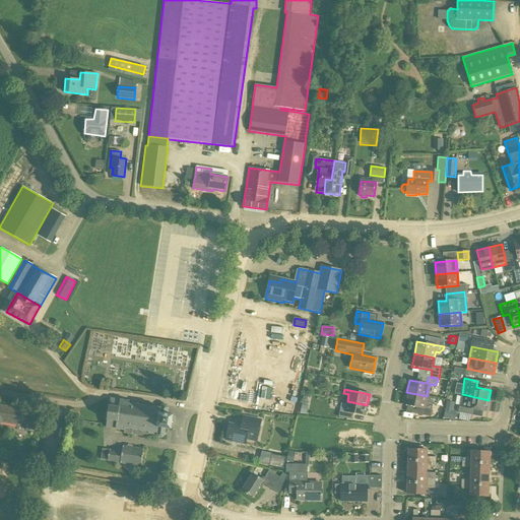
[(427,396),(406,392),(404,405),(425,409),(427,400),(430,401),(431,397),(427,396)]
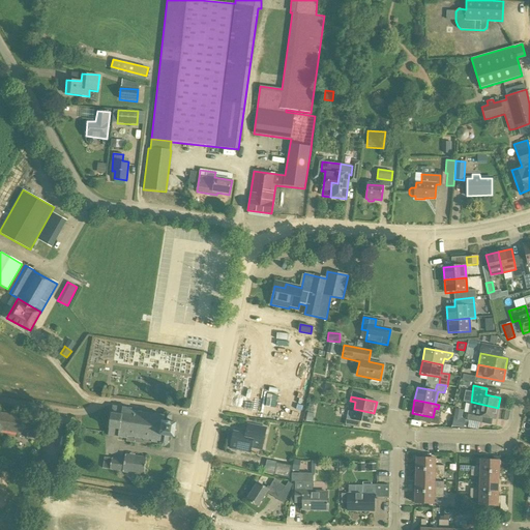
[(471,402),(467,420),(469,420),(479,422),(480,416),(496,419),(498,408),(471,402)]
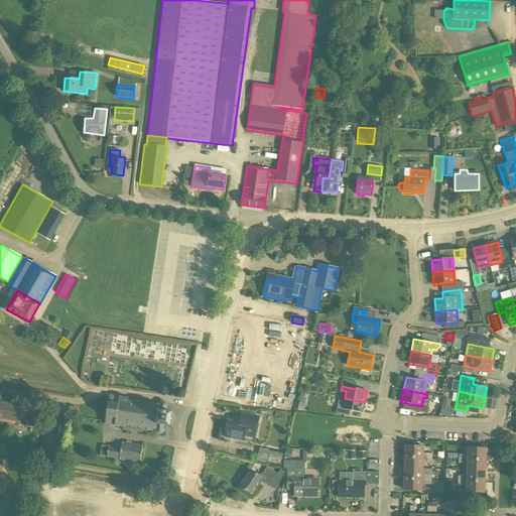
[(159,404),(128,400),(128,398),(109,395),(105,424),(123,426),(123,430),(146,433),(147,430),(155,431),(157,434),(160,434),(163,432),(164,425),(169,426),(171,412),(166,411),(167,404),(165,402),(161,401),(159,403),(159,404)]
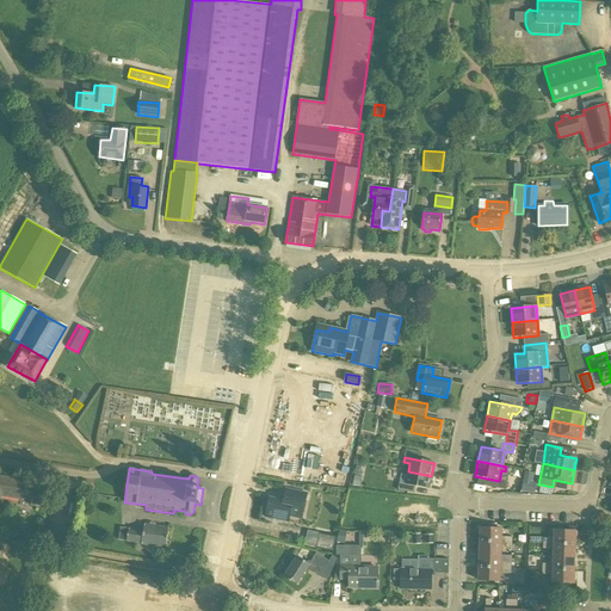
[(429,488),(431,476),(408,471),(407,475),(401,474),(400,482),(406,483),(406,485),(429,488)]
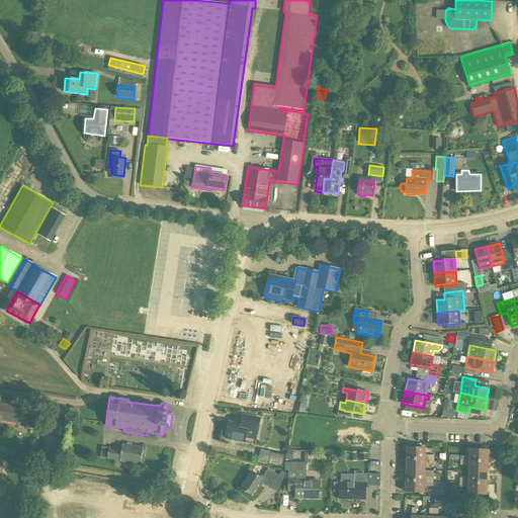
[(38,429),(40,417),(41,411),(1,404),(0,407),(0,420),(17,424),(17,426),(38,429)]
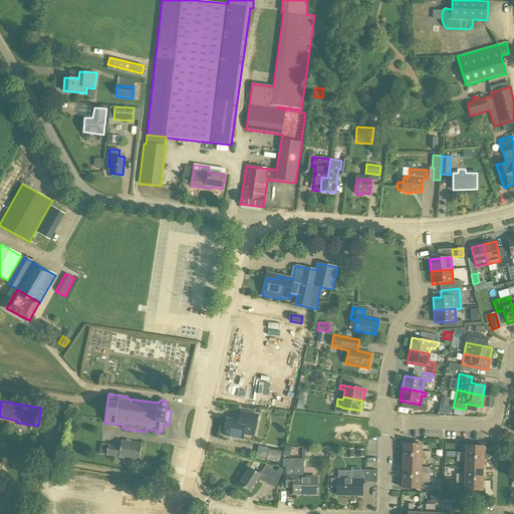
[(67,418),(69,407),(54,404),(52,415),(67,418)]
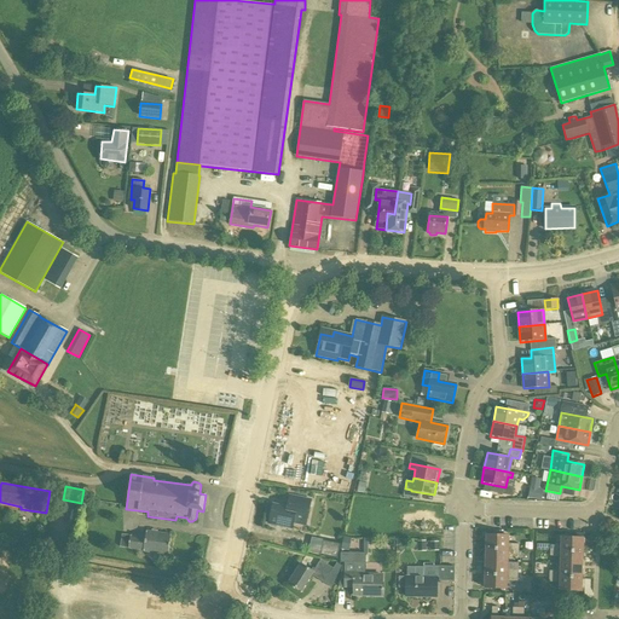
[(539,489),(530,487),(528,498),(542,501),(543,490),(539,489)]
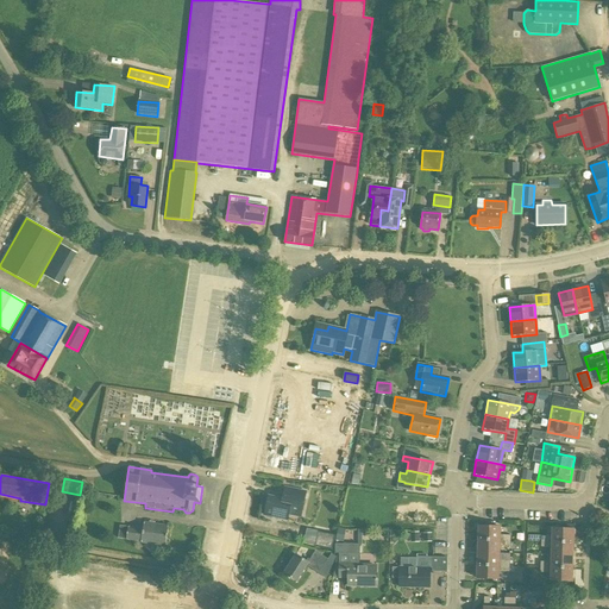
[(550,494),(551,485),(539,483),(538,491),(550,494)]
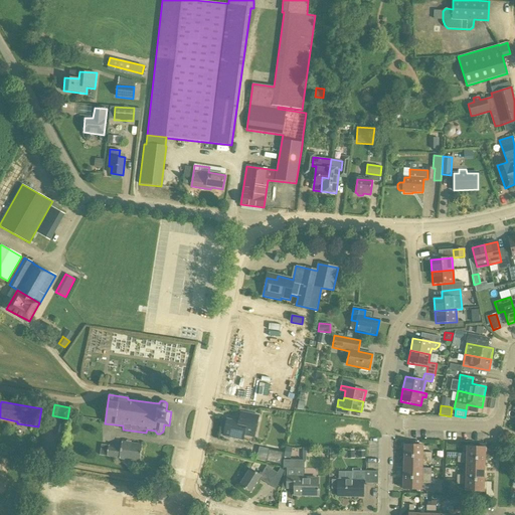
[(254,433),(259,415),(241,412),(239,422),(227,419),(224,436),(243,440),(244,431),(254,433)]
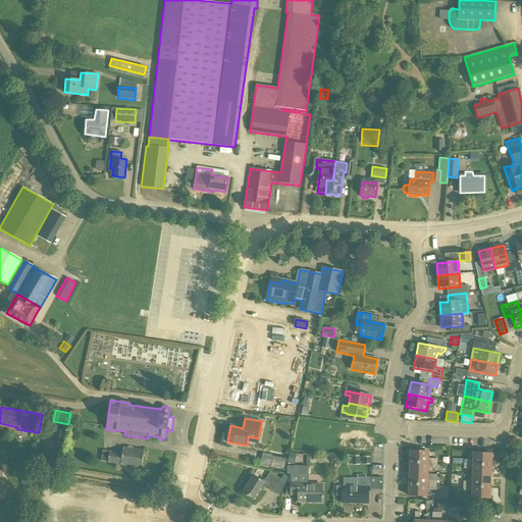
[(141,468),(144,452),(123,448),(122,453),(110,451),(108,463),(121,465),(120,465),(141,468)]
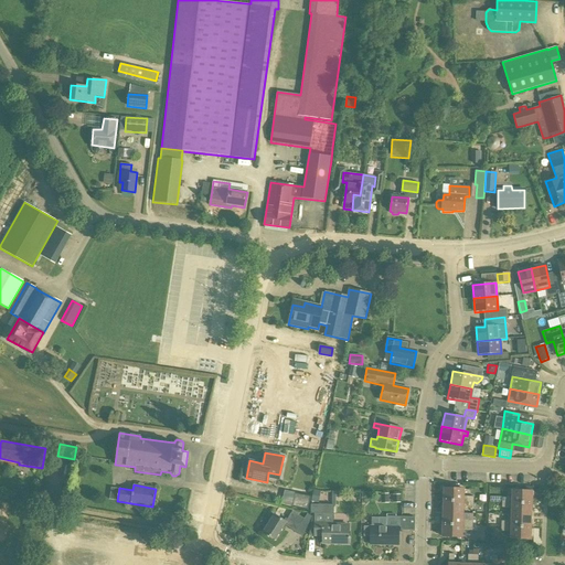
[(444,501),(473,501),(473,497),(464,497),(464,489),(444,489),(444,501)]
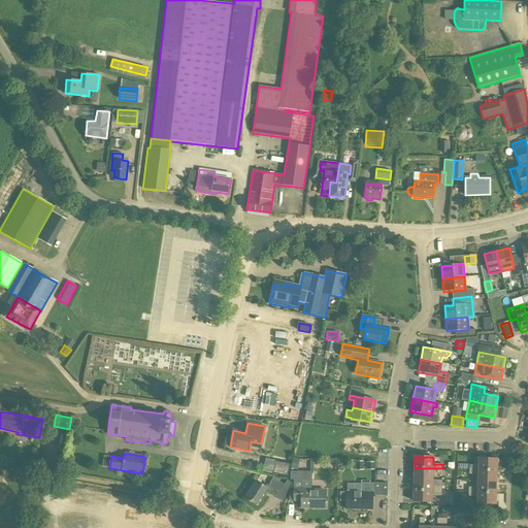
[(291,469),(297,470),(300,459),(293,458),(291,469)]
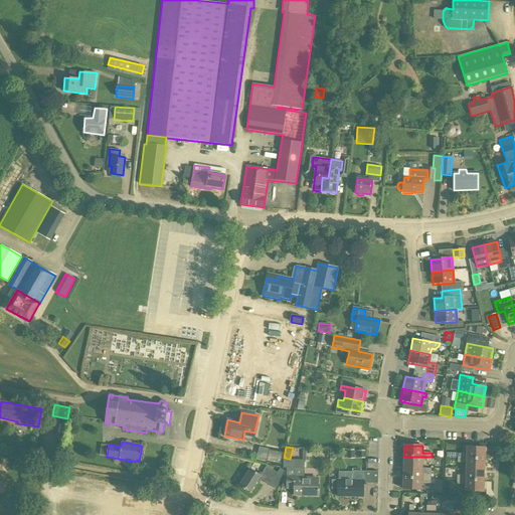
[(458,458),(485,459),(485,448),(467,448),(467,454),(458,454),(458,458)]
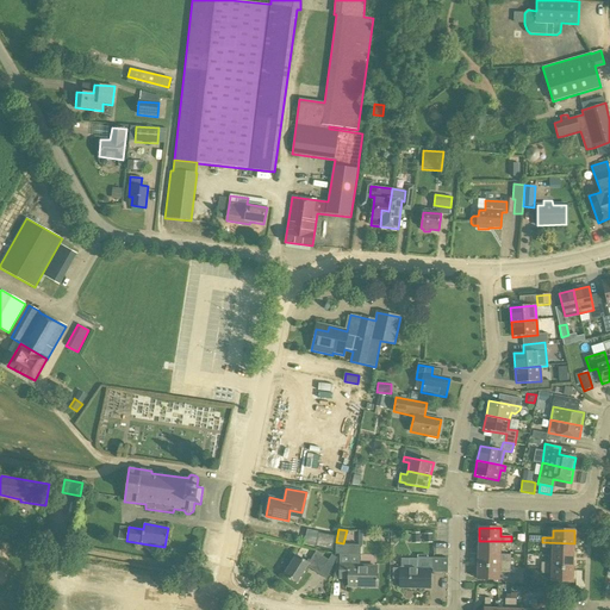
[(334,552),(337,536),(318,531),(313,547),(334,552)]
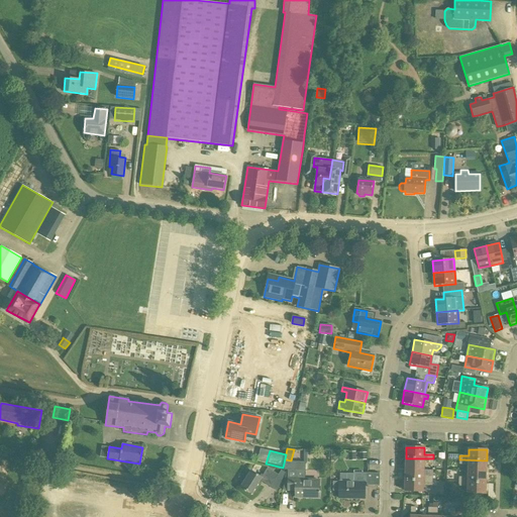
[(433,464),(433,458),(406,458),(406,469),(423,470),(424,463),(433,464)]
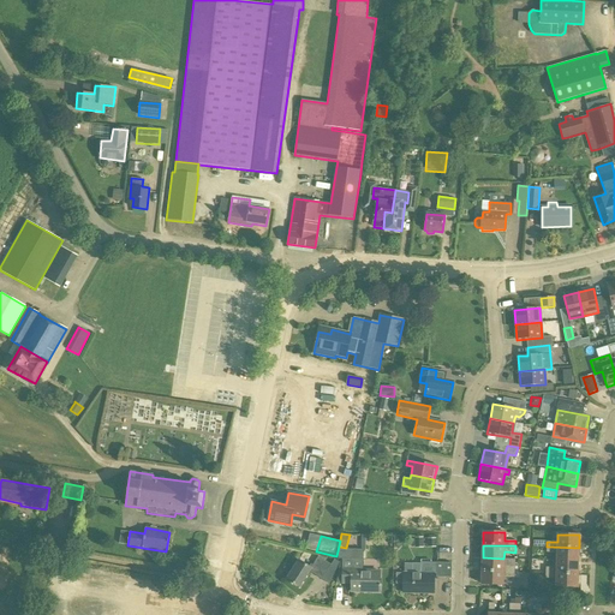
[(578,561),(579,548),(547,547),(547,553),(557,553),(557,560),(578,561)]
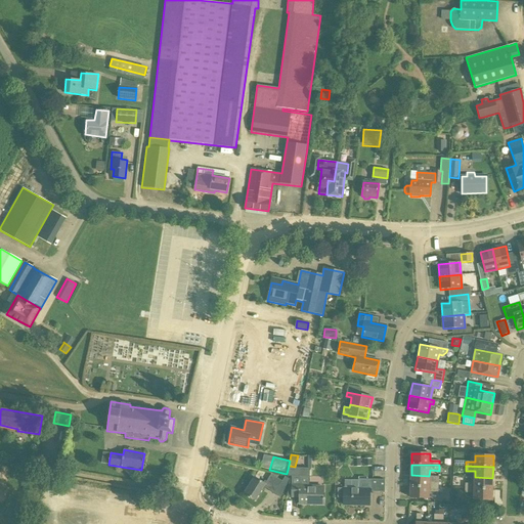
[(309,477),(309,469),(288,468),(288,476),(292,477),(292,476),(293,476),(292,497),(300,497),(300,505),(323,505),(323,487),(308,486),(308,477),(309,477)]
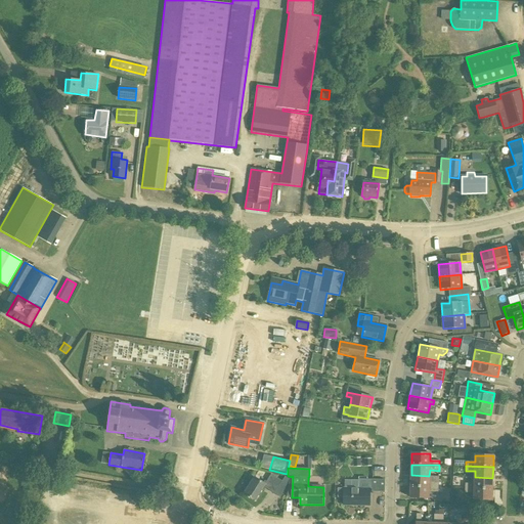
[(274,493),(282,481),(271,474),(266,481),(265,481),(264,483),(255,477),(245,493),(255,500),(264,487),(274,493)]
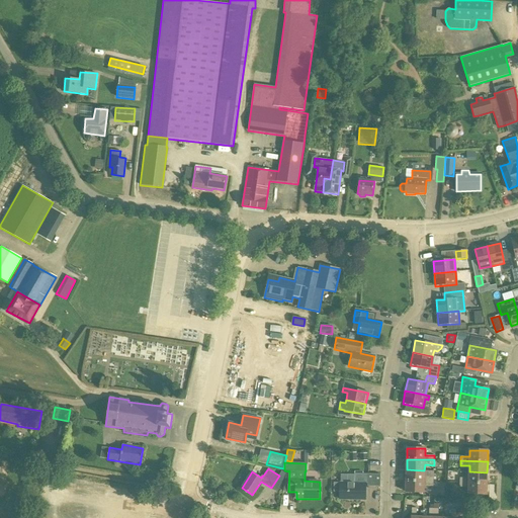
[(424,477),(424,470),(407,469),(406,481),(433,482),(433,478),(424,477)]
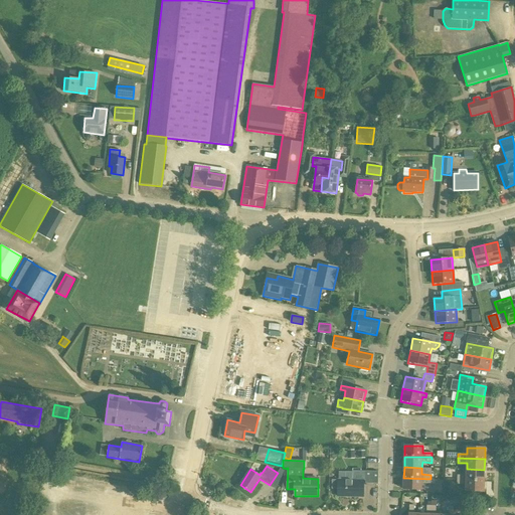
[(484,481),(484,470),(467,469),(466,475),(457,475),(457,480),(484,481)]
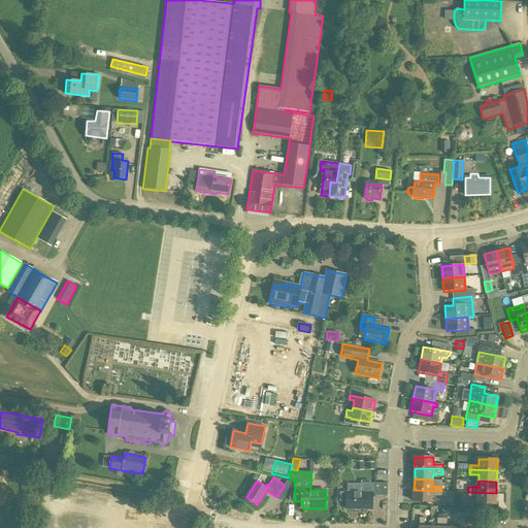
[(388,496),(388,484),(361,483),(361,493),(347,492),(340,492),(340,501),(347,501),(347,508),(372,509),(372,493),(374,493),(374,496),(388,496)]
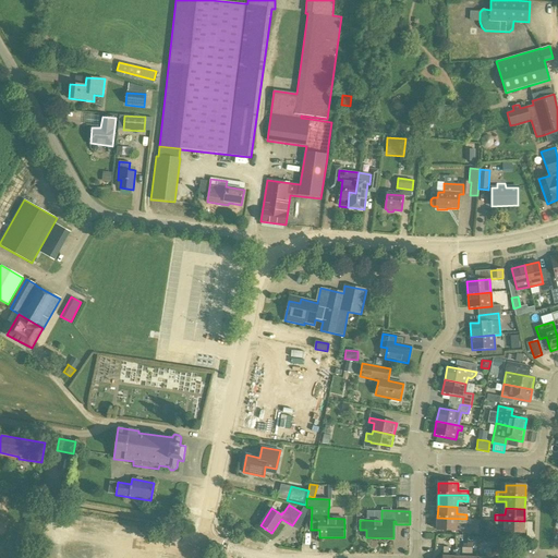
[(466,524),(466,519),(437,518),(437,530),(457,531),(457,524),(466,524)]
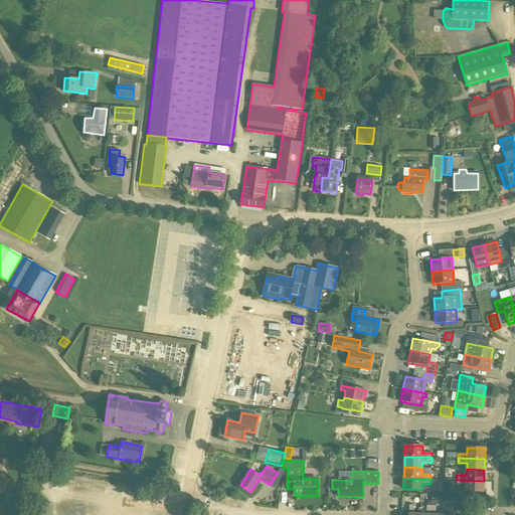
[(484,492),(484,481),(457,480),(457,484),(466,485),(466,491),(484,492)]
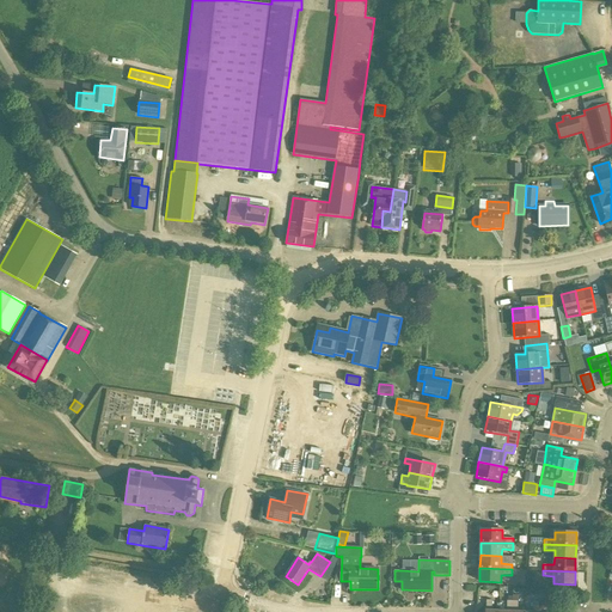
[(51,600),(49,611),(62,611),(65,603),(51,600)]
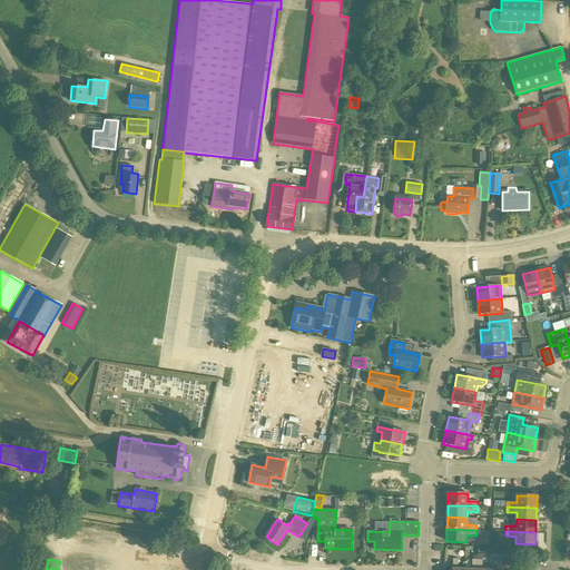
[(464,569),(459,569),(459,559),(453,559),(452,569),(464,569)]
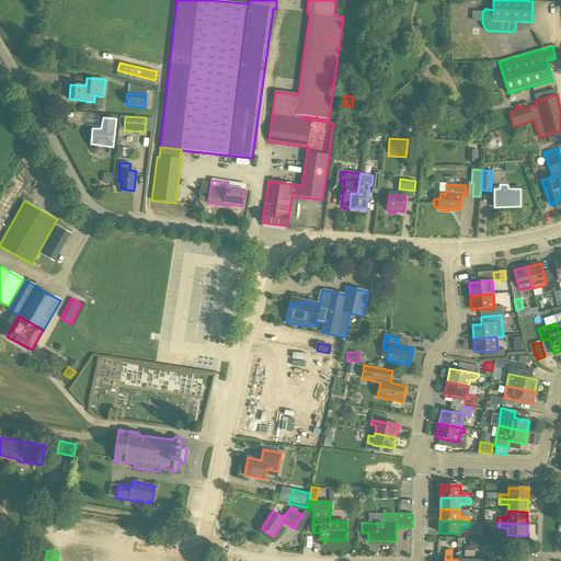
[(469,560),(470,551),(465,551),(465,560),(457,560),(469,560)]
